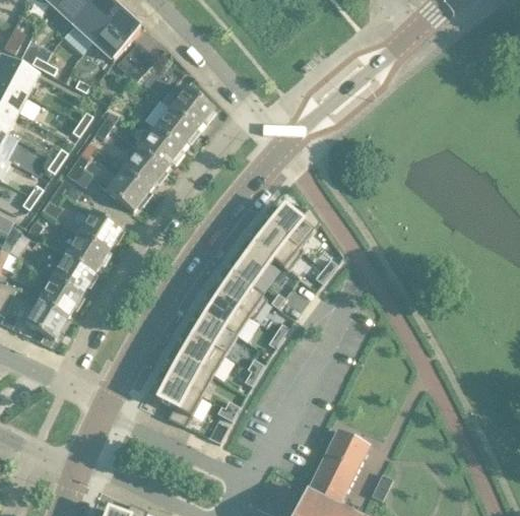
[(60,0),(55,6),(74,23),(94,0),(60,0)]
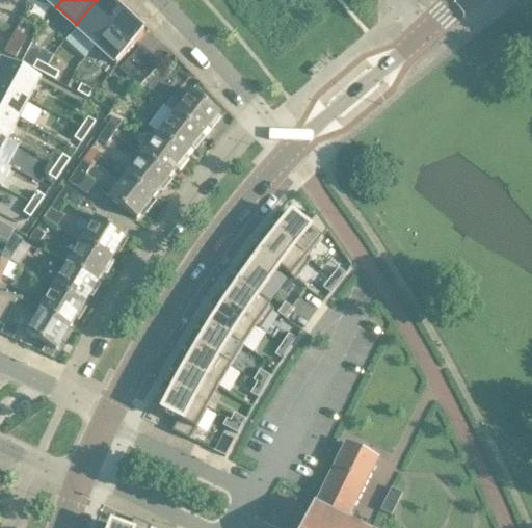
[(113,4),(108,0),(97,0),(76,24),(96,42),(123,12),(122,11),(121,14),(112,5),(113,4)]
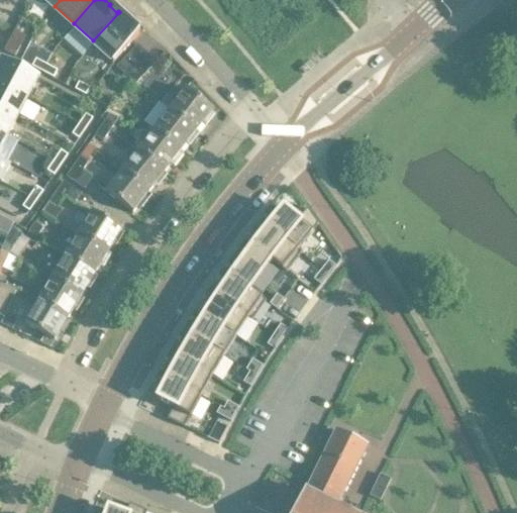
[(129,21),(119,12),(93,40),(112,59),(139,30),(138,29),(136,30),(128,23),(129,21)]
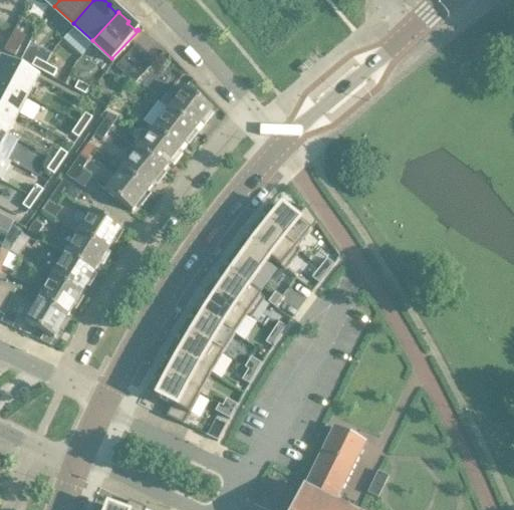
[(4,46),(15,52),(19,45),(8,39),(4,46)]
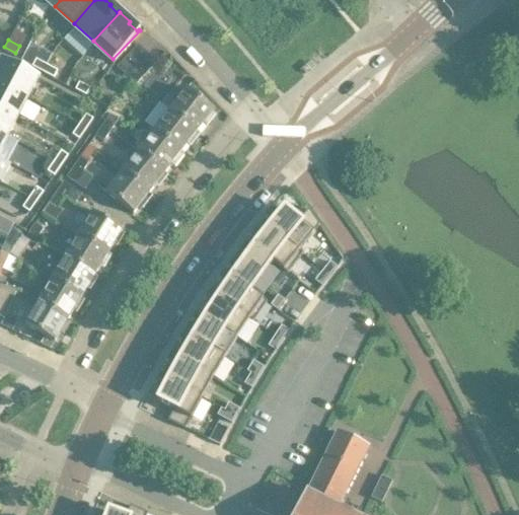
[(126,72),(147,49),(137,41),(117,64),(126,72)]
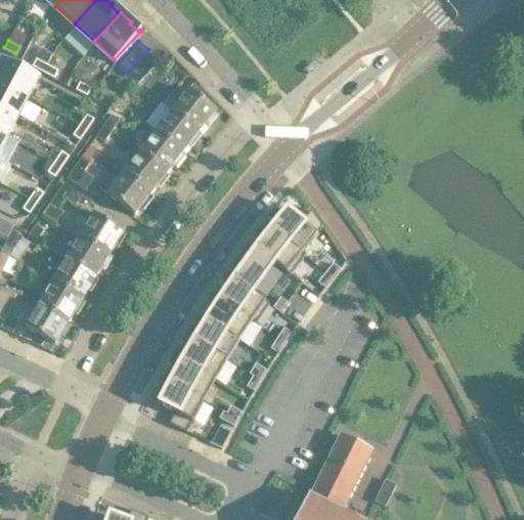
[(148,49),(127,73),(137,81),(159,58),(148,49)]
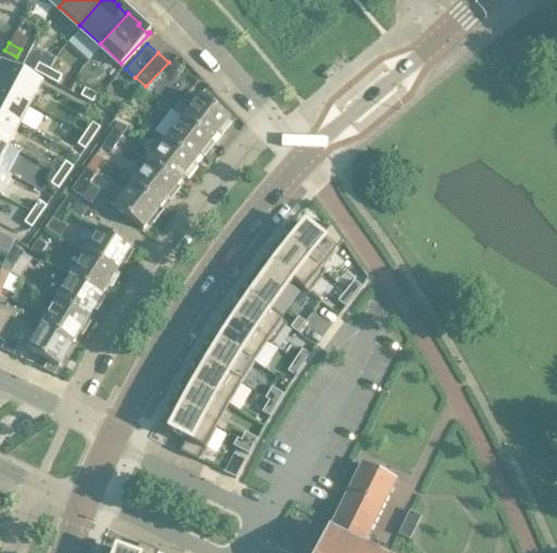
[(0,68),(0,85),(29,101),(41,80),(4,60),(0,68)]
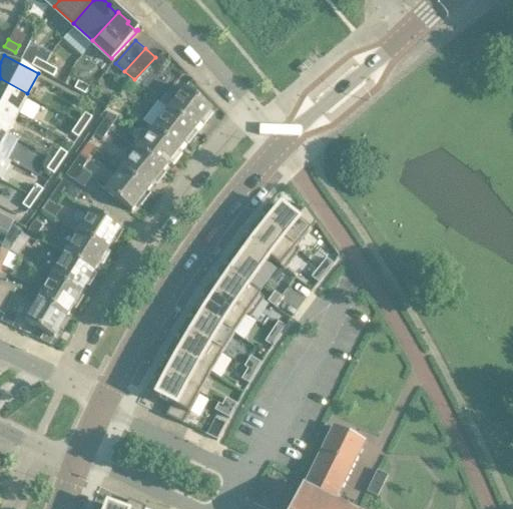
[(42,67),(46,60),(35,55),(31,62),(42,67)]
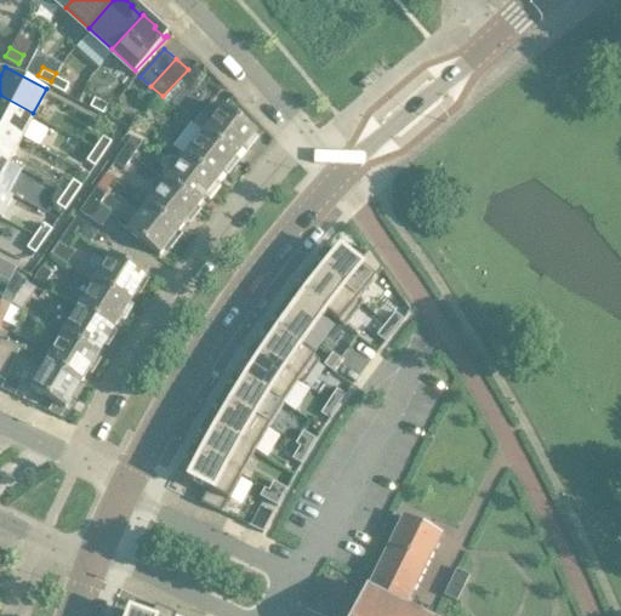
[(69,80),(56,73),(51,81),(64,89),(69,80)]
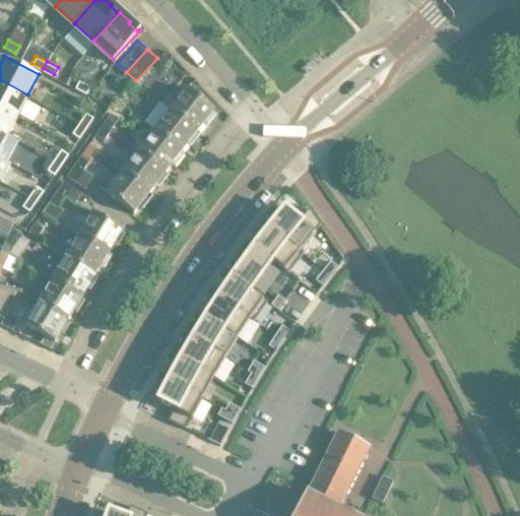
[(79,78),(75,85),(86,91),(89,84),(79,78)]
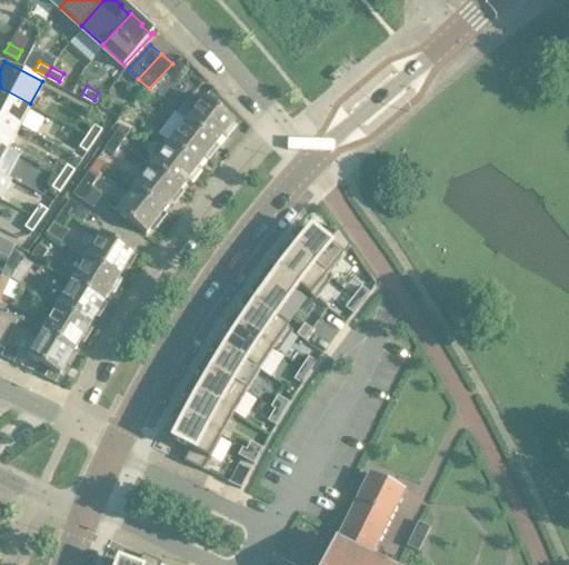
[(0,114),(19,125),(30,103),(0,87),(0,114)]
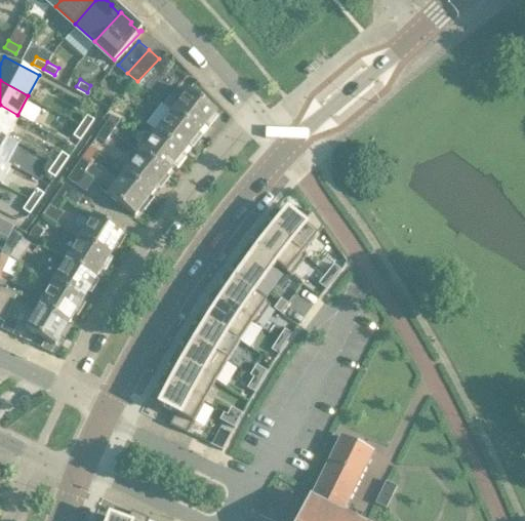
[(169,93),(163,102),(199,129),(215,108),(188,86),(177,99),(169,93)]
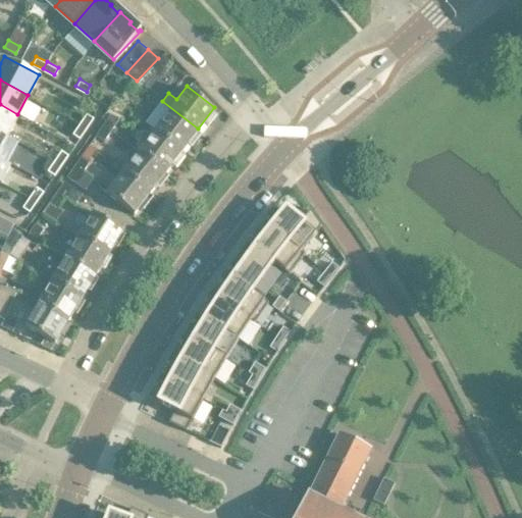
[(198,128),(162,101),(160,99),(145,118),(155,127),(181,149),(198,128)]
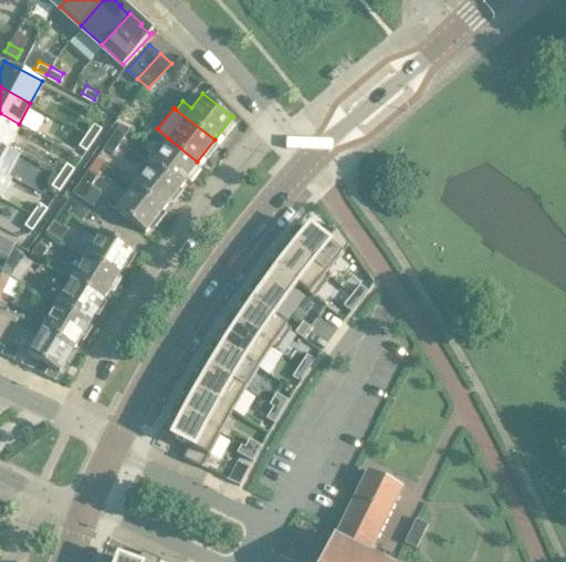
[(0,141),(8,145),(19,124),(0,113),(0,141)]
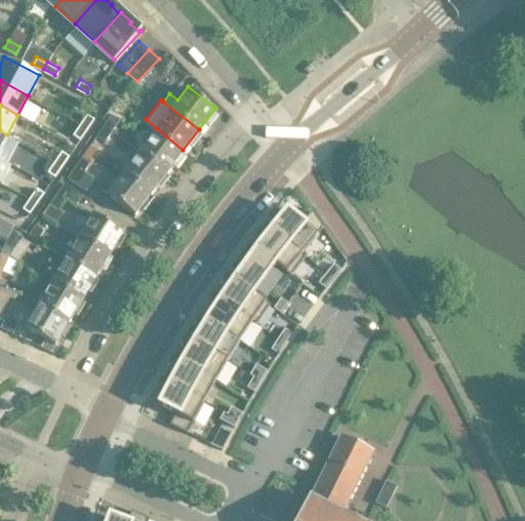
[(80,122),(87,126),(93,116),(87,112),(80,122)]
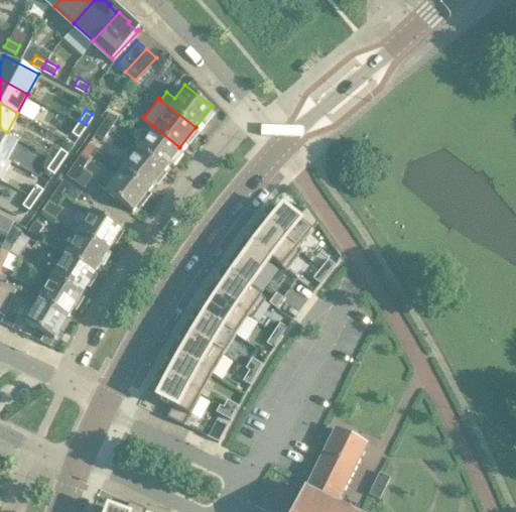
[(109,110),(103,119),(111,125),(117,116),(109,110)]
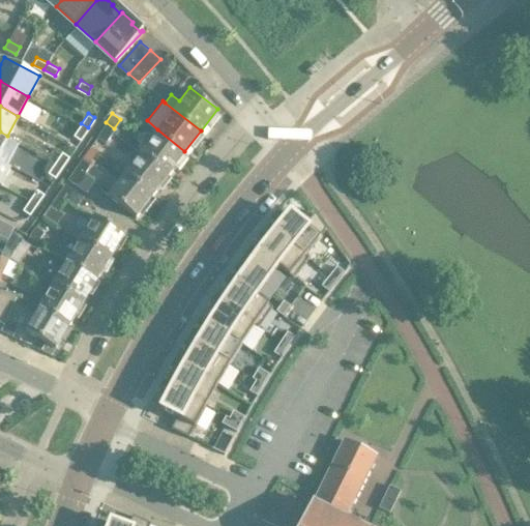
[(114,128),(106,122),(96,135),(106,141),(114,128)]
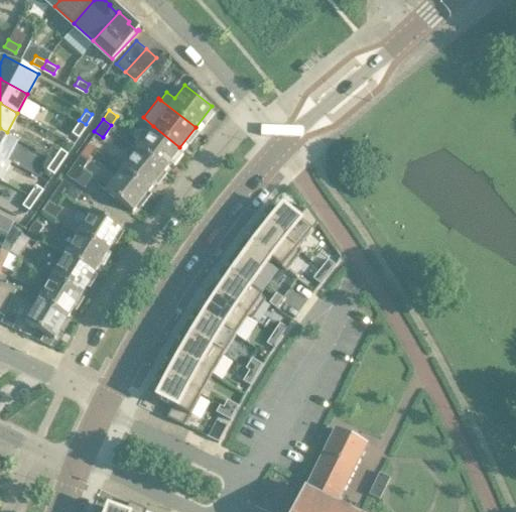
[(79,134),(86,124),(79,120),(72,130),(79,134)]
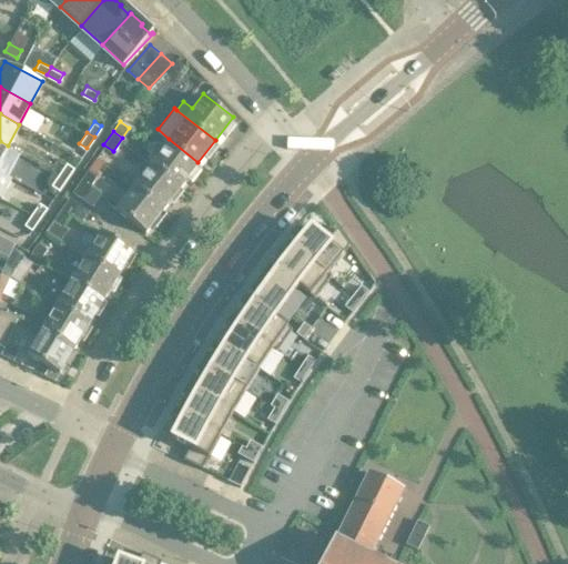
[(169,139),(151,161),(181,184),(198,162),(169,139)]
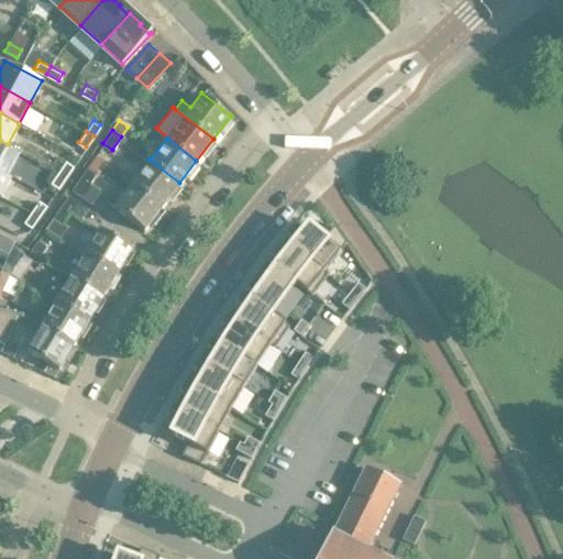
[(95,170),(103,157),(97,152),(72,188),(91,203),(100,190),(88,183),(97,172),(95,170)]
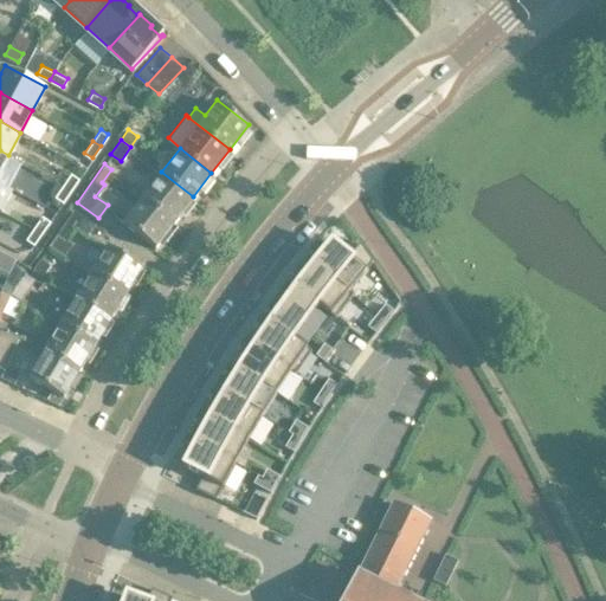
[(63,183),(71,188),(79,176),(71,172),(63,183)]
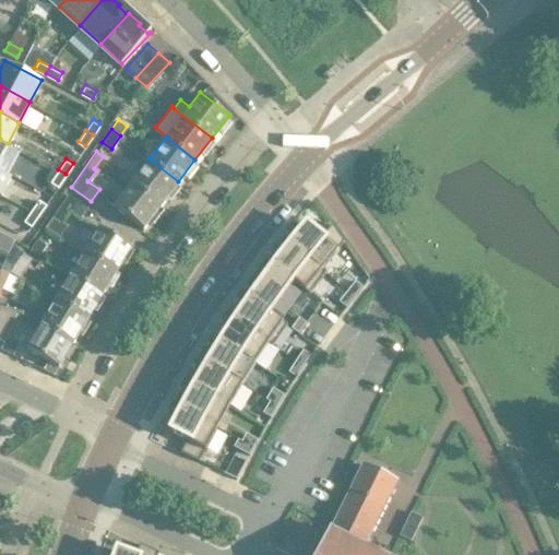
[(149,158),(131,181),(161,204),(178,181),(149,158)]
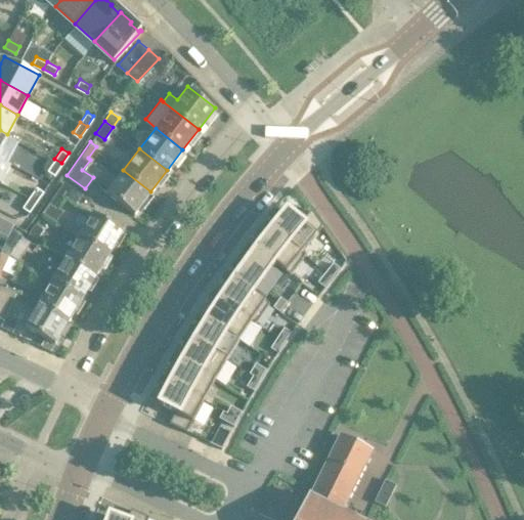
[(54,173),(61,163),(54,159),(48,169),(54,173)]
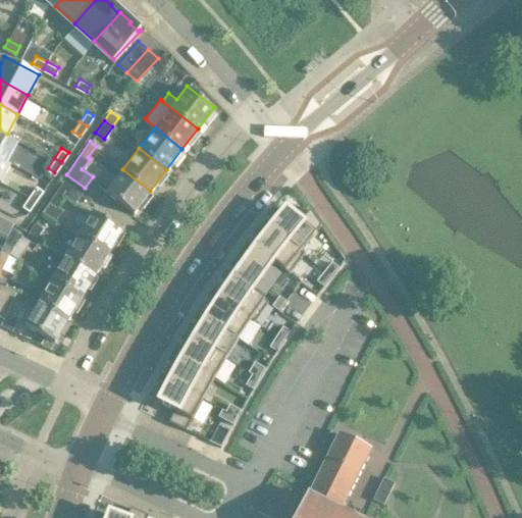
[(150,191),(122,169),(106,190),(134,211),(150,191)]
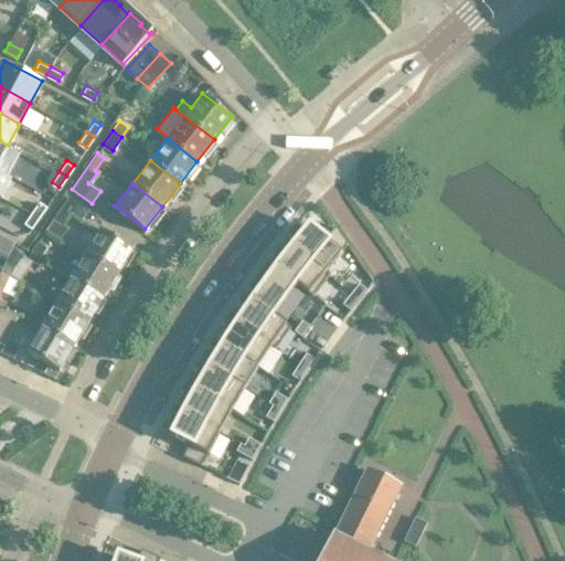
[(72,213),(81,219),(88,208),(70,193),(53,217),(62,223),(67,214),(70,215),(72,213)]
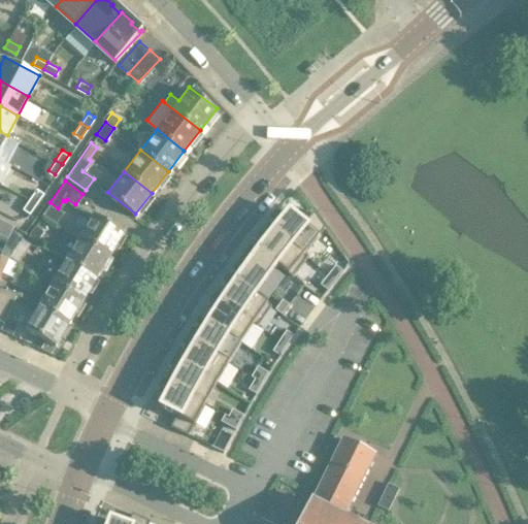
[(30,197),(37,201),(43,191),(37,187),(30,197)]
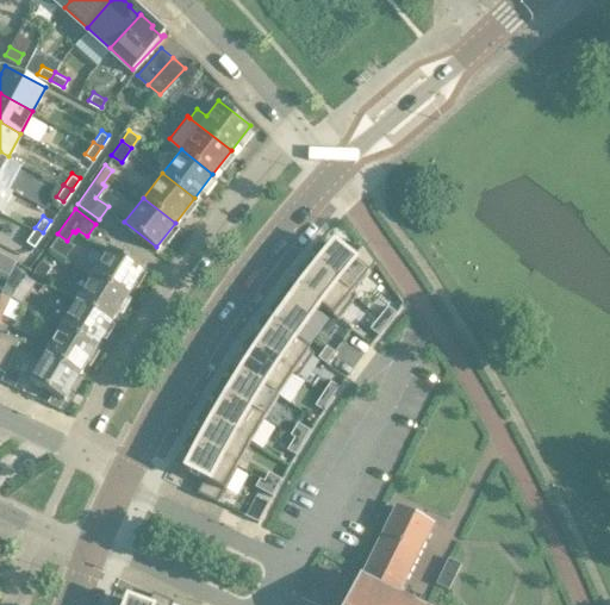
[(35,244),(43,232),(35,228),(26,239),(35,244)]
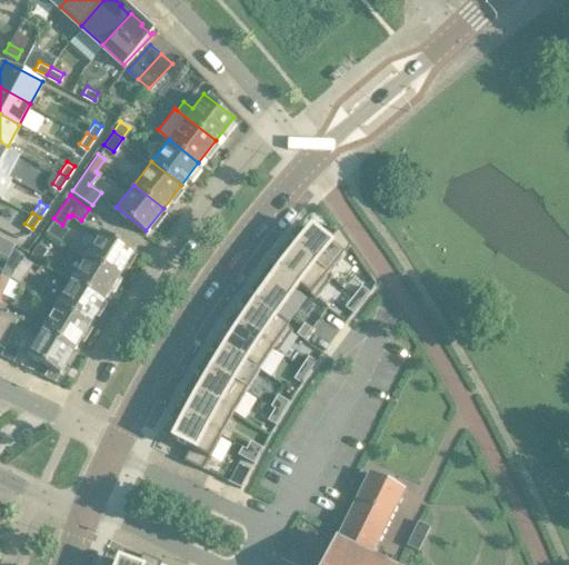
[(293,245),(330,275),(331,274),(327,270),(350,241),(338,225),(327,237),(310,225),(293,245)]
